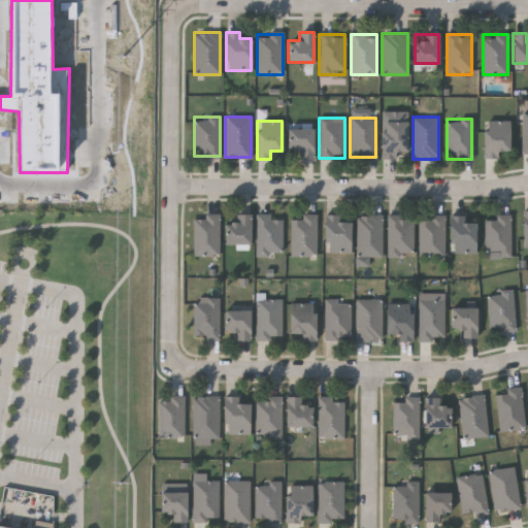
[(382,159),(382,121),(406,121),(406,151),(397,151),(397,159),(382,159)]
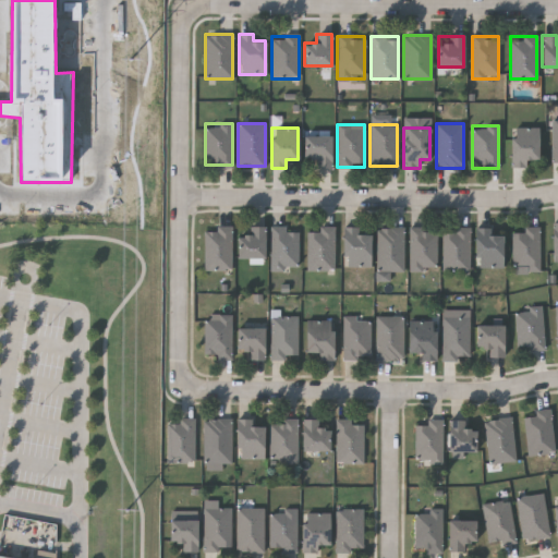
[(510,167),(510,128),(537,128),(537,159),(525,159),(525,167),(510,167)]
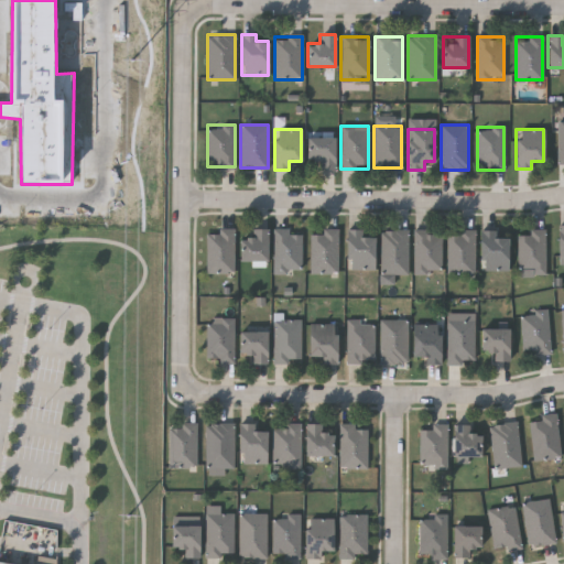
[(334,138),(334,170),(318,170),(318,159),(307,159),(307,138),(334,138)]
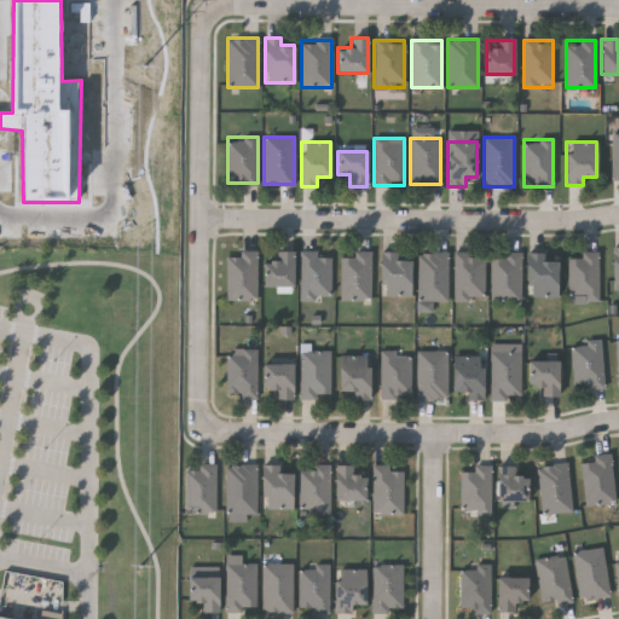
[(258,252),(258,299),(227,299),(227,256),(239,256),(239,252),(258,252)]
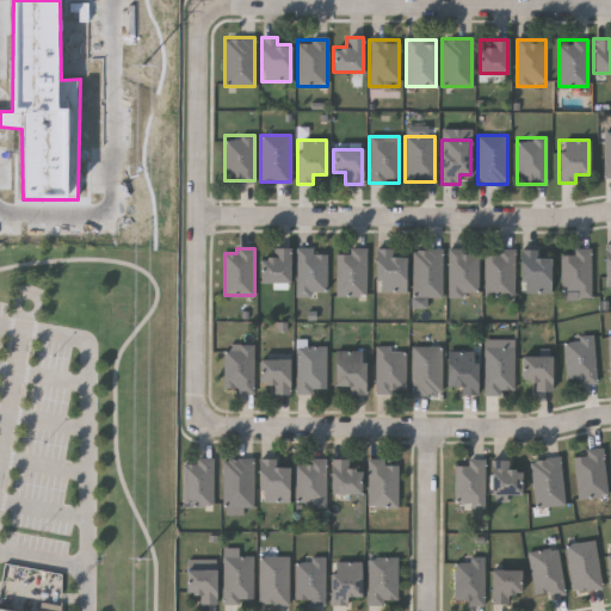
[(290,248),(290,283),(261,283),(261,257),(272,257),(272,248),(290,248)]
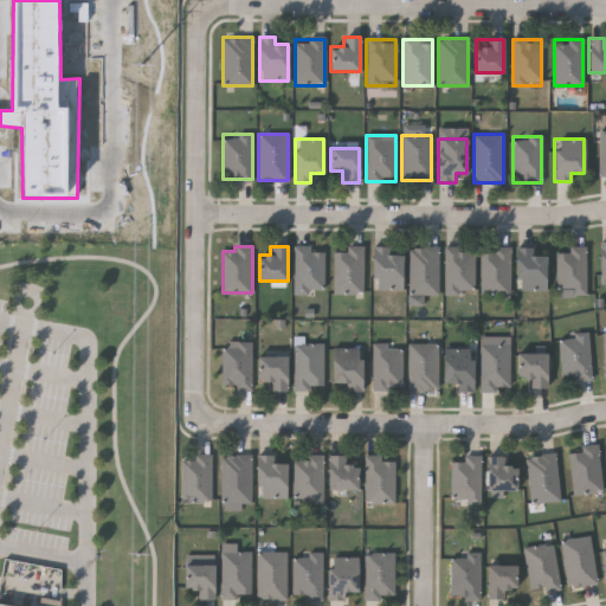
[(295,246),(311,246),(311,251),(324,251),(324,292),(295,292),(295,246)]
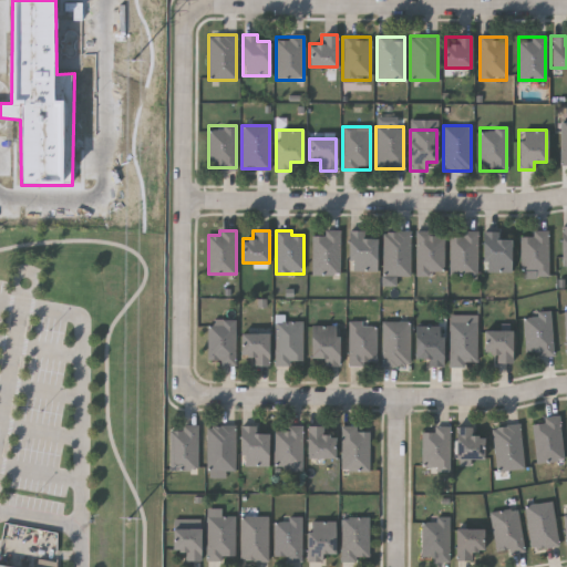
[(339,230),(339,275),(312,275),(312,230),(339,230)]
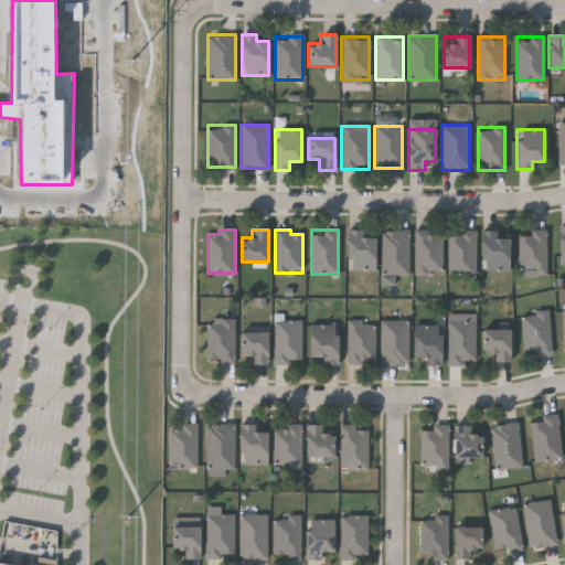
[(374,236),(374,270),(347,270),(347,230),(362,230),(362,236),(374,236)]
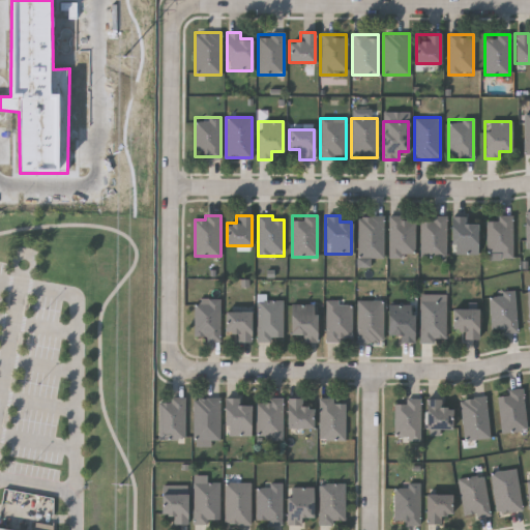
[(383,258),(358,258),(358,215),(383,215),(383,258)]
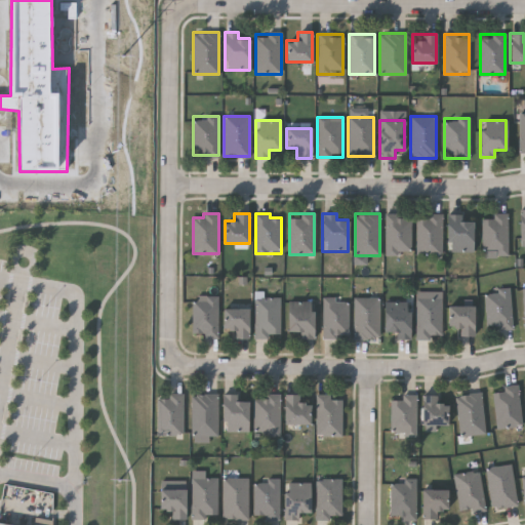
[(415,255),(415,217),(425,217),(425,213),(441,213),(441,255),(415,255)]
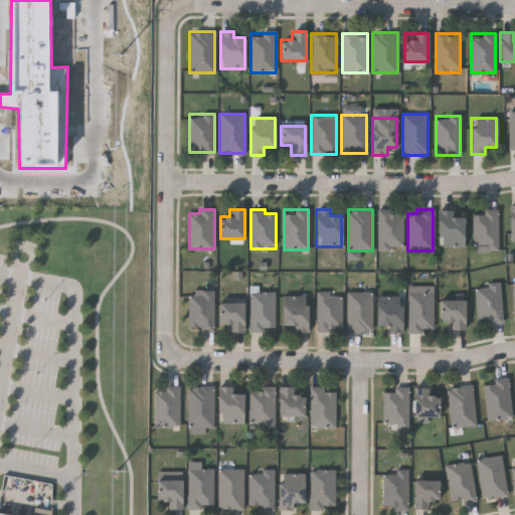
[(500,249),(477,249),(477,213),(485,213),(485,209),(500,209),(500,249)]
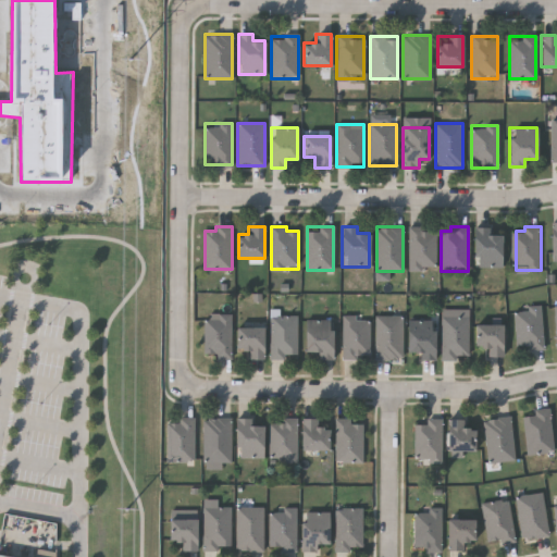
[(435,227),(435,269),(408,269),(408,227),(435,227)]
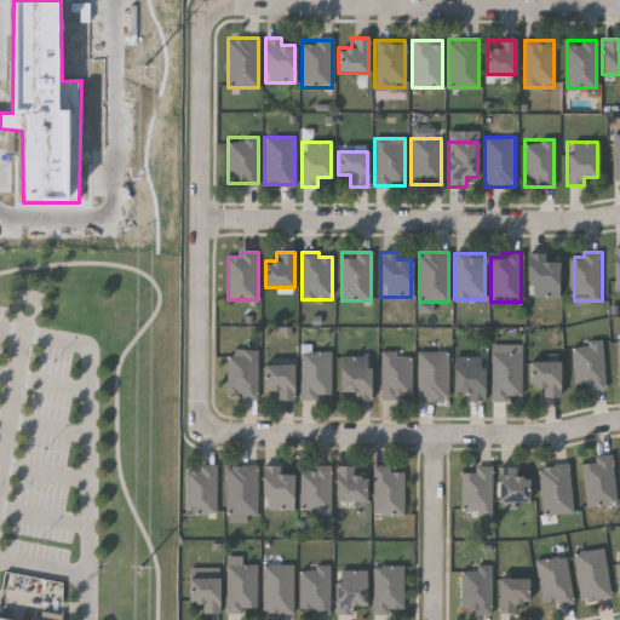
[(529,253),(546,253),(546,260),(560,260),(560,297),(529,297),(529,253)]
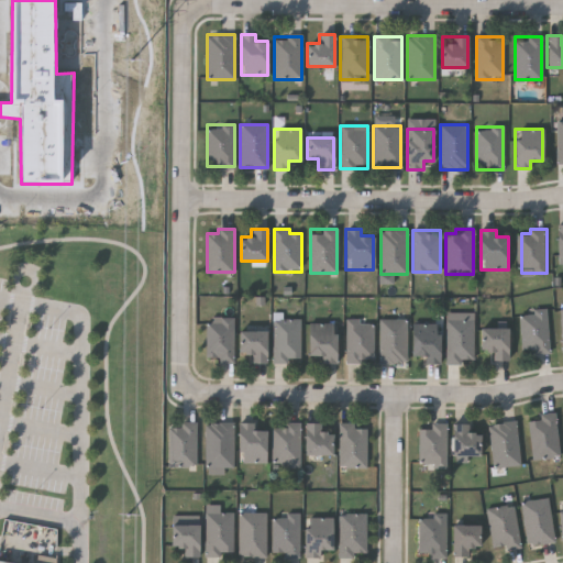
[(549,351),(521,352),(520,311),(548,310),(549,351)]
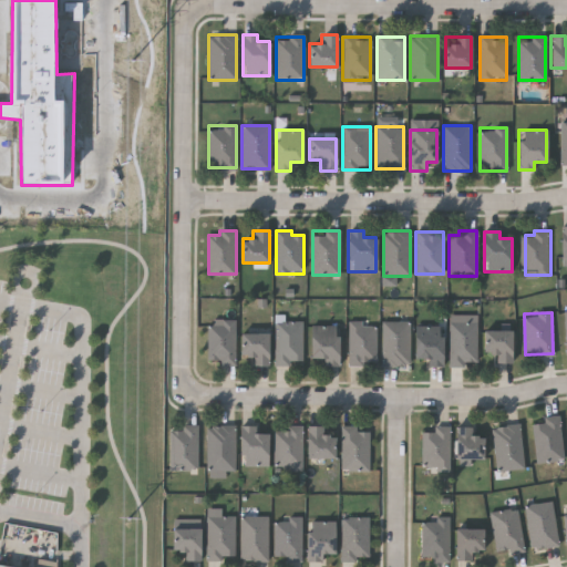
[(236,364),(208,364),(208,321),(236,321),(236,364)]
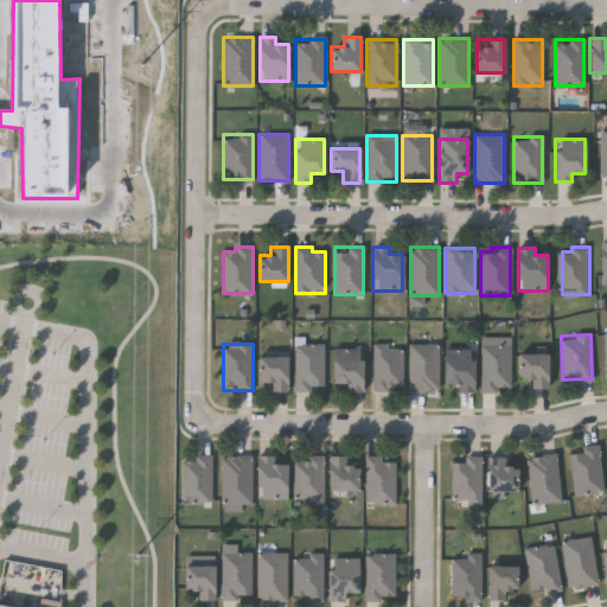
[(324,344),(324,390),(294,390),(294,344),(324,344)]
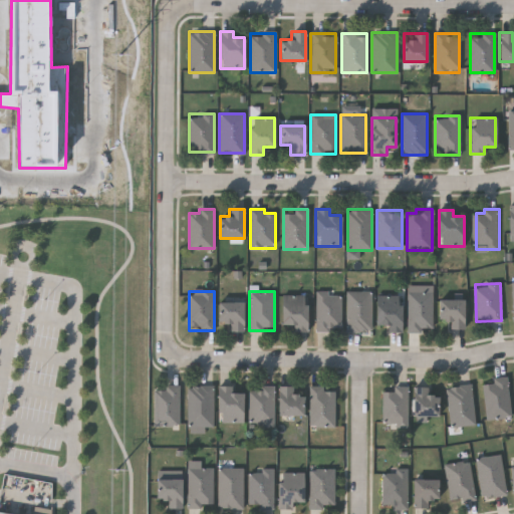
[(346,291),(371,291),(371,331),(346,331),(346,291)]
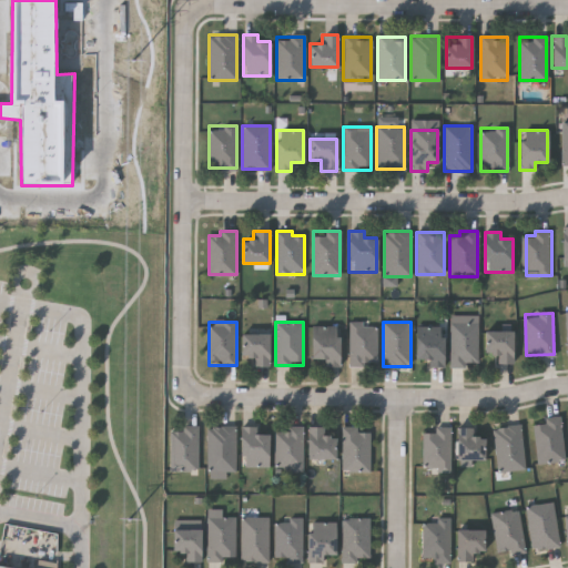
[(350,323),(376,323),(376,365),(350,365),(350,323)]
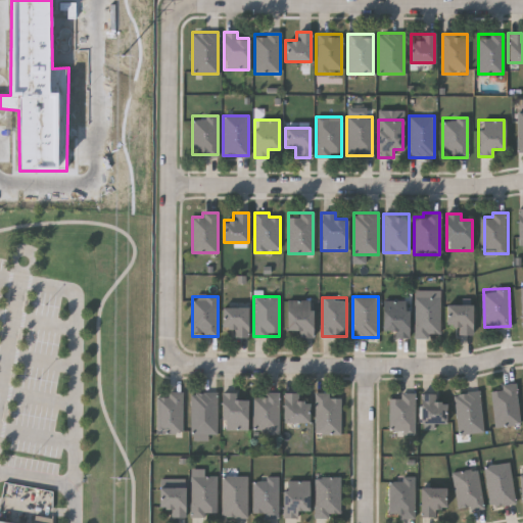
[(439,297),(439,337),(414,337),(414,297),(439,297)]
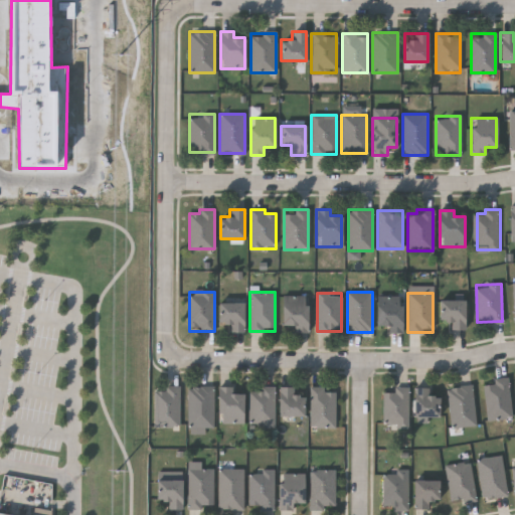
[(281,325),(281,296),(308,296),(308,332),(294,332),(294,325),(281,325)]
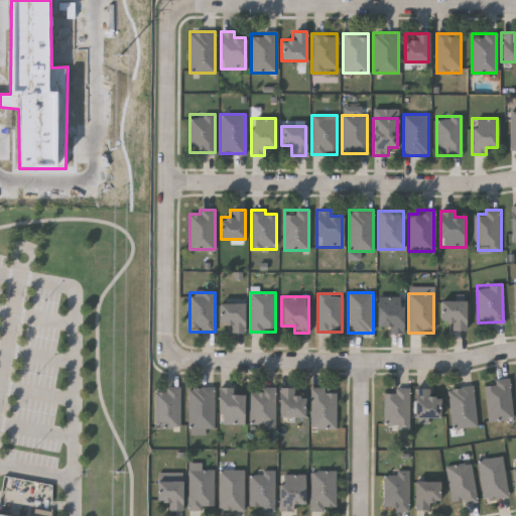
[(389,334),(389,326),(377,326),(377,296),(402,296),(402,334),(389,334)]
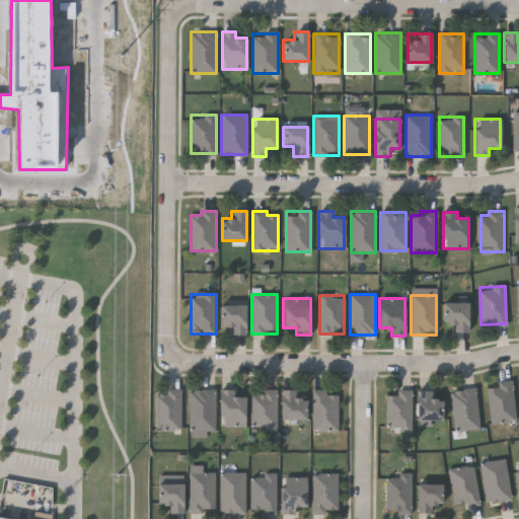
[(453,331),(453,323),(443,323),(443,302),(467,302),(467,331),(453,331)]
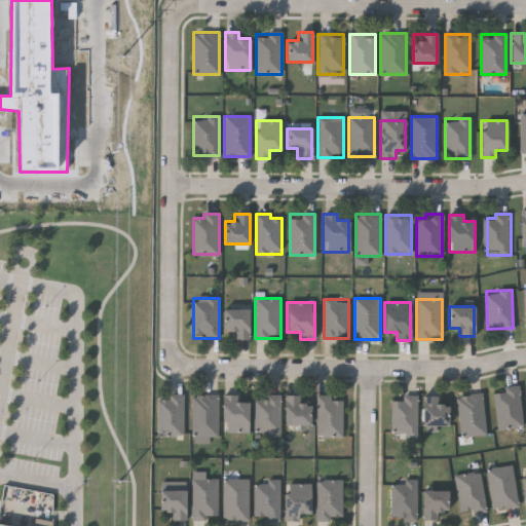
[(249,338),(233,338),(233,330),(224,330),(224,309),(249,309),(249,338)]
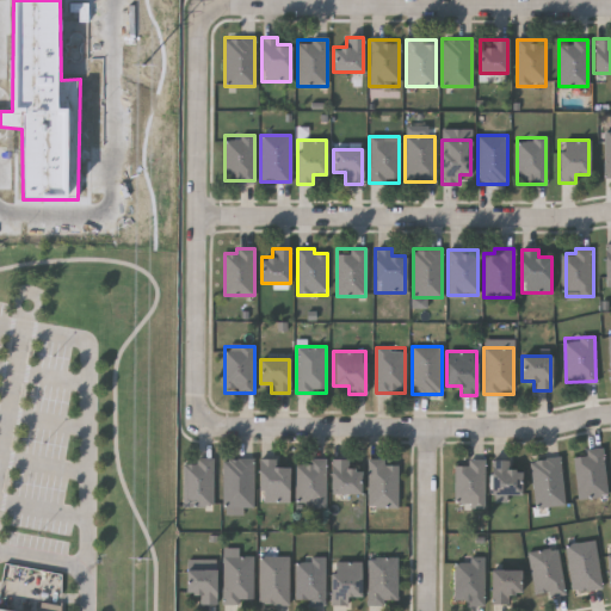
[(578,499),(573,456),(585,455),(585,449),(602,448),(608,495),(578,499)]
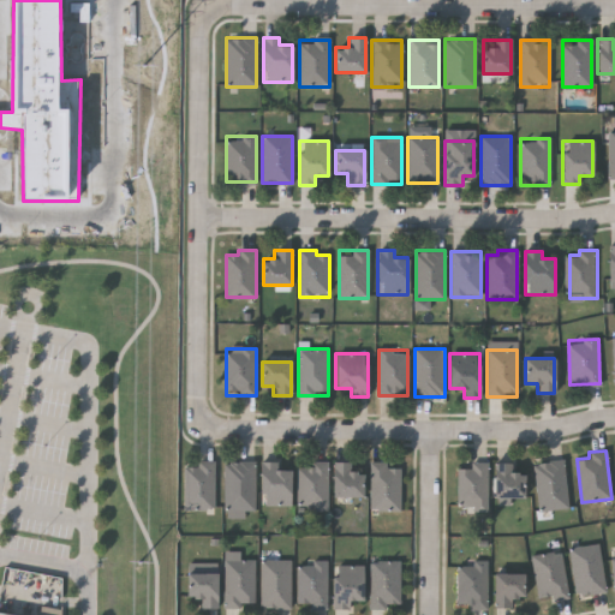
[(538,509),(536,463),(565,460),(567,508),(538,509)]
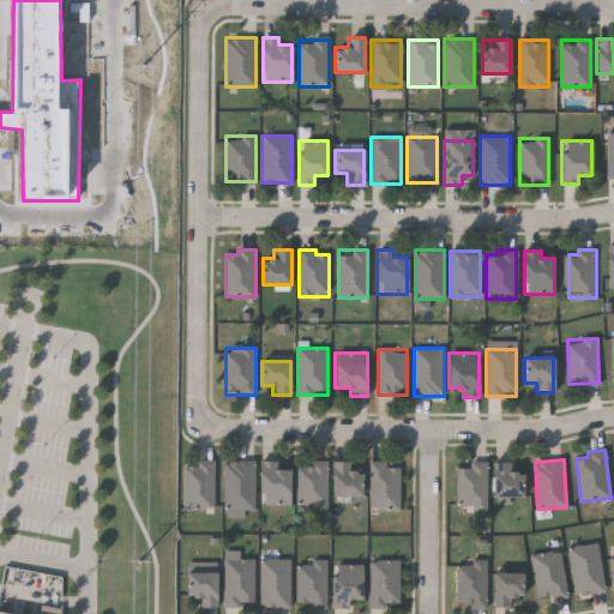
[(253,461),(253,510),(224,510),(224,461),(253,461)]
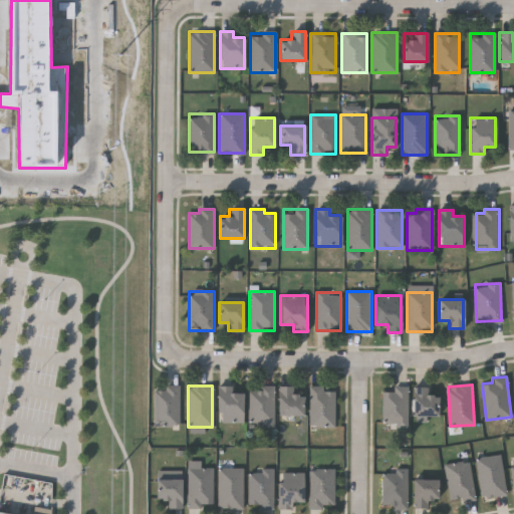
[(243,423),(217,423),(218,386),(231,386),(231,393),(243,393),(243,423)]
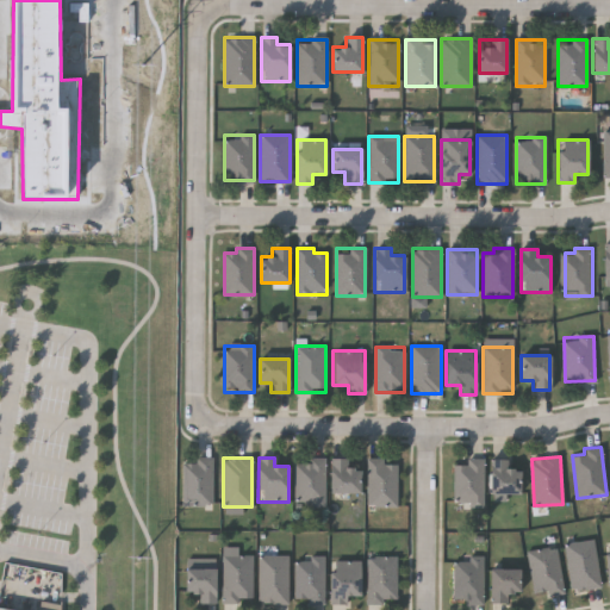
[(483,458),(483,504),(454,504),(454,464),(466,464),(466,458),(483,458)]
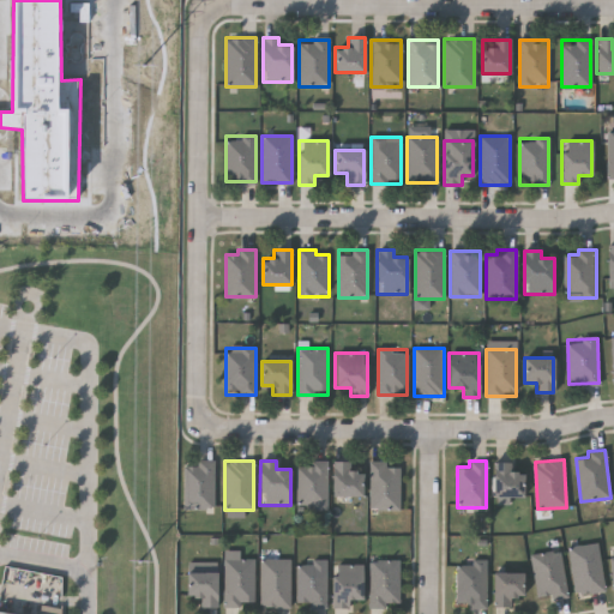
[(184,509),(184,462),(214,462),(214,509),(184,509)]
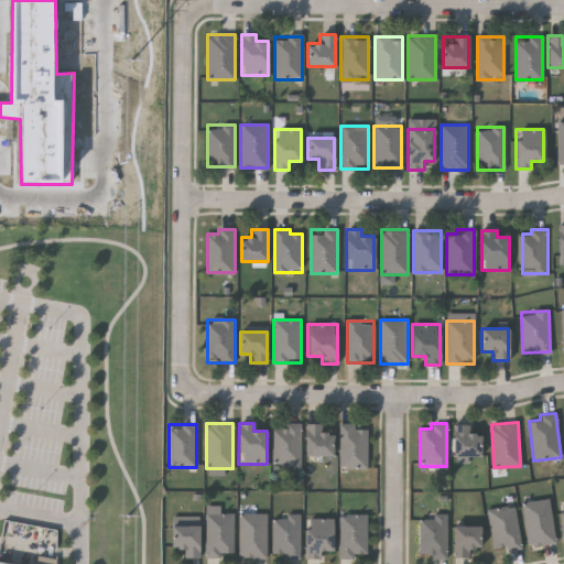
[(301,424),(301,466),(273,466),(273,424),(301,424)]
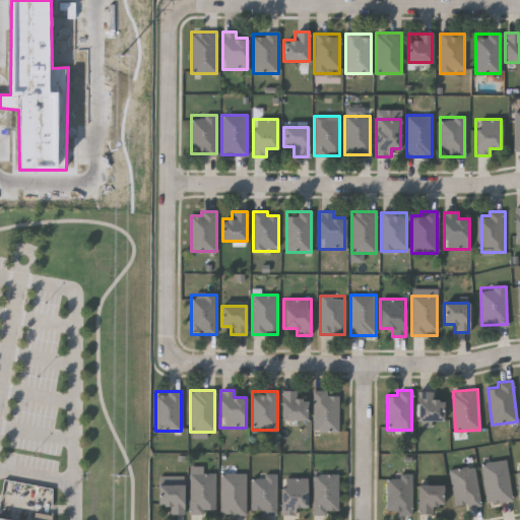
[(297,391),(297,397),(306,397),(306,419),(280,419),(280,391),(297,391)]
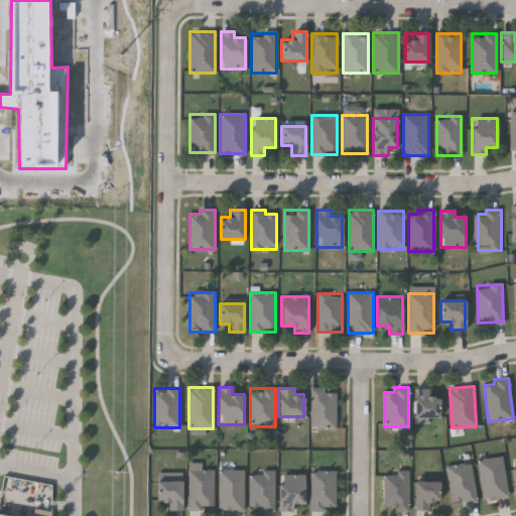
[(336,427),(311,427),(311,388),(336,388),(336,427)]
